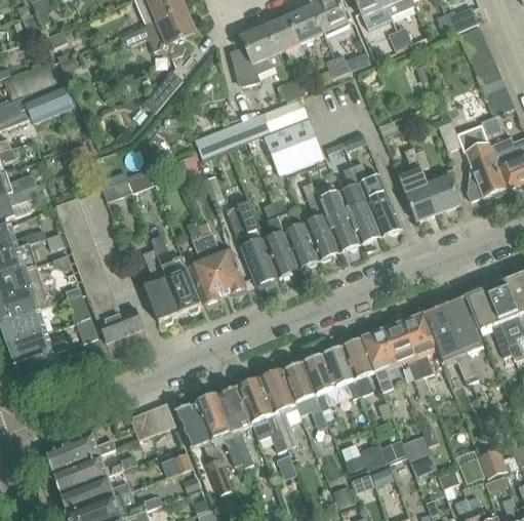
[(135,0),(147,25),(185,8),(182,0),(135,0)]
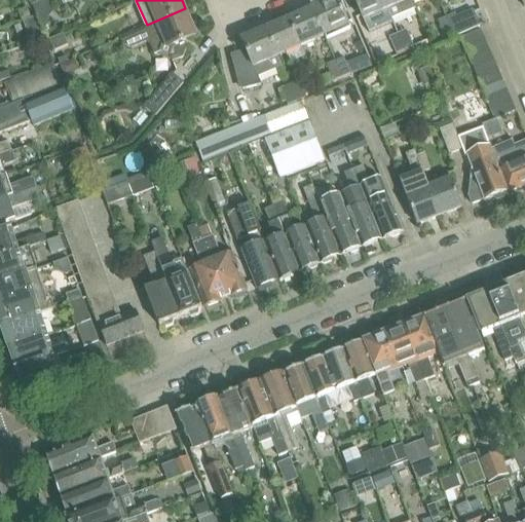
[(326,0),(312,6),(324,34),(348,23),(338,0),(326,0)]
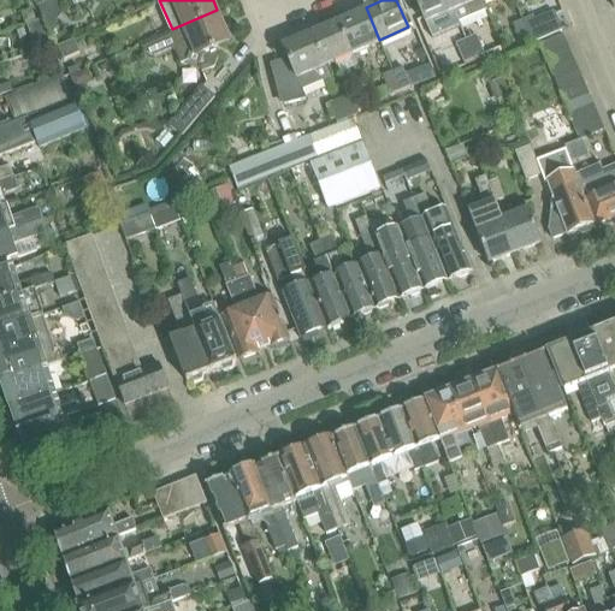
[(417,0),(426,19),(443,12),(448,24),(459,19),(450,0),(417,0)]
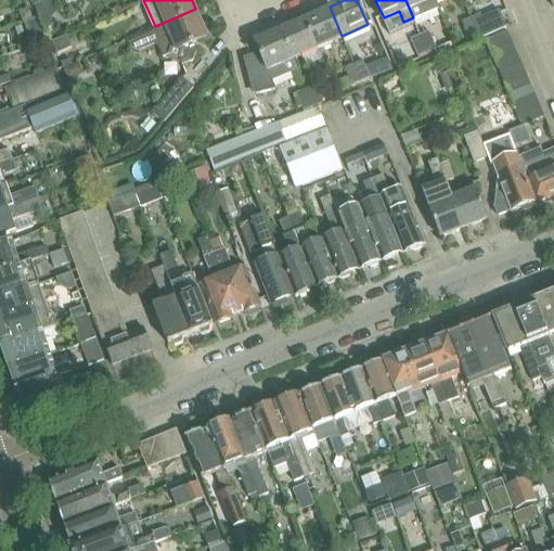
[(406,0),(413,17),(438,5),(436,0),(406,0)]
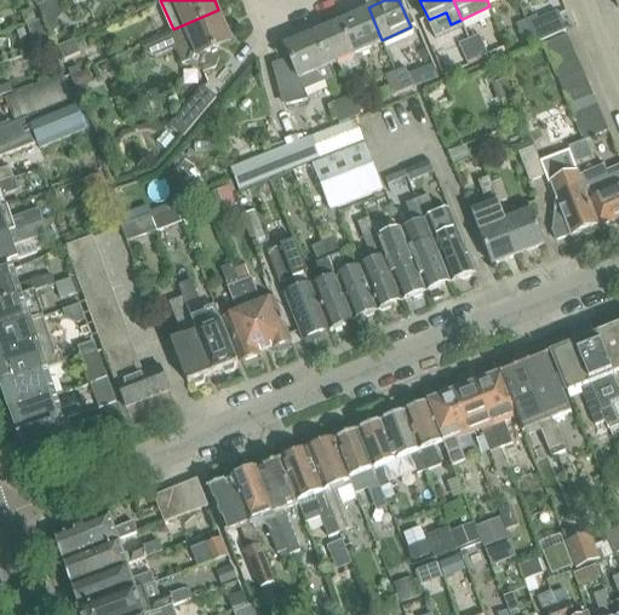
[(18,13),(24,28),(45,21),(39,5),(18,13)]
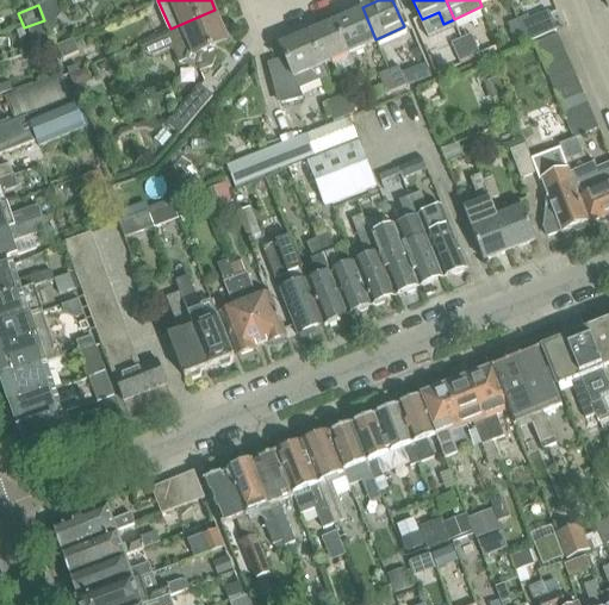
[(335,19),(348,51),(376,39),(362,7),(335,19)]
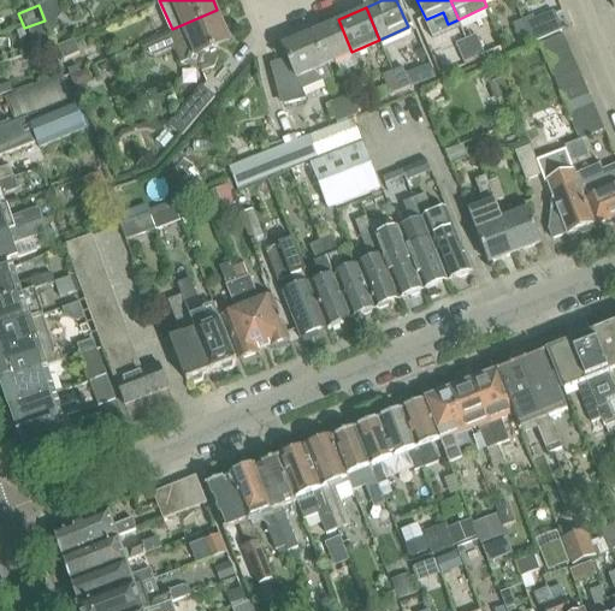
[(524,16),(531,35),(534,42),(562,30),(553,7),(534,16),(532,12),(524,16)]
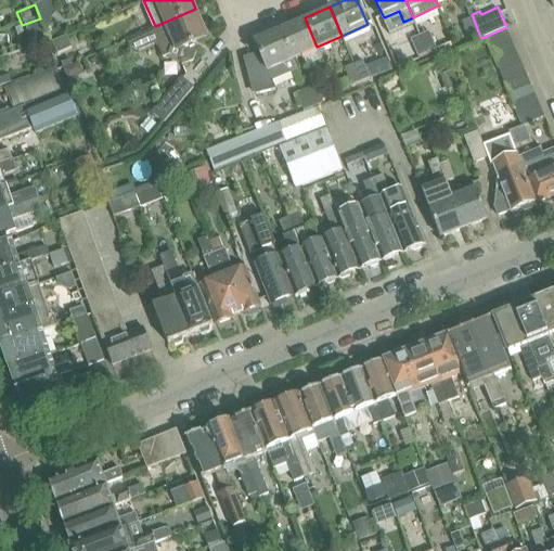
[(201,21),(195,9),(155,26),(127,38),(130,43),(139,48),(153,41),(155,37),(159,39),(158,45),(163,54),(169,52),(179,56),(181,62),(192,58),(196,49),(193,41),(207,35),(206,33),(207,29),(205,22),(201,21)]
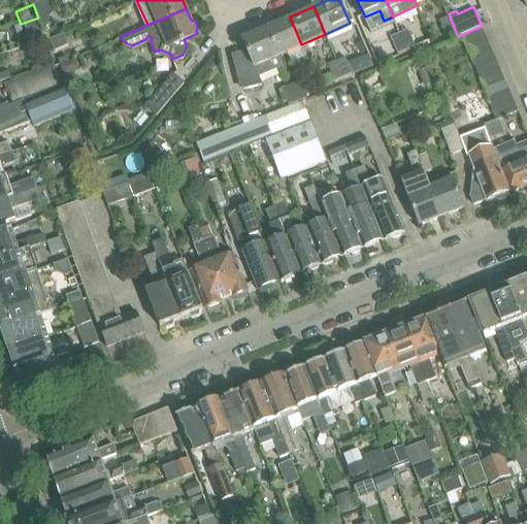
[(455,30),(449,13),(439,18),(447,34),(455,30)]
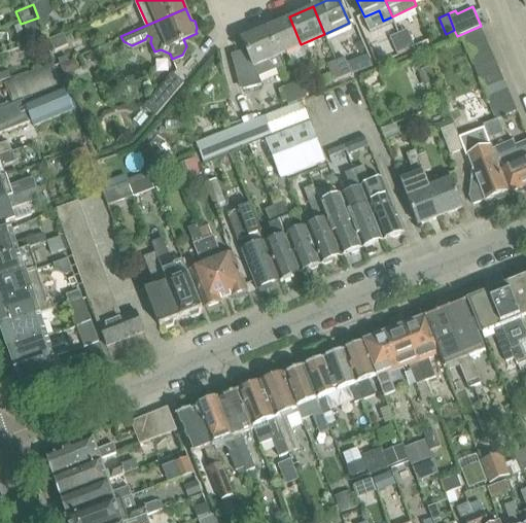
[(289,16),(266,27),(278,55),(301,44),(289,16)]
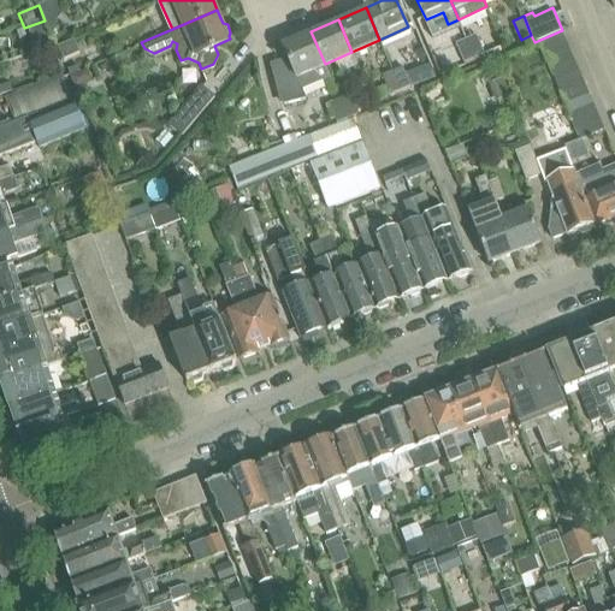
[(466,35),(474,54),(484,51),(475,30),(466,35)]
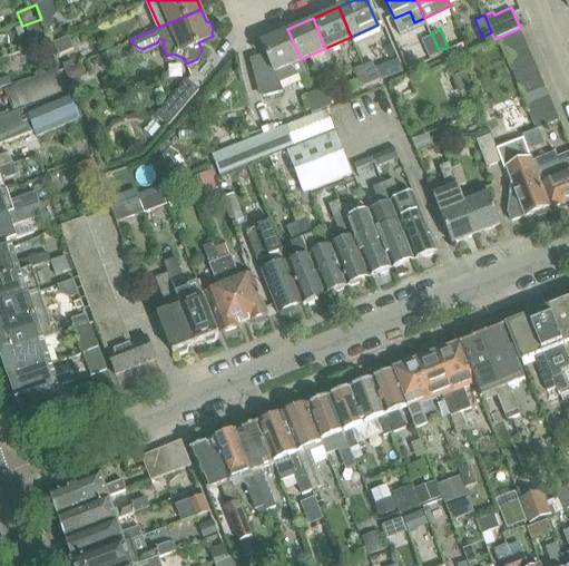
[(287,29),(261,40),(278,80),(304,69),(300,59),(301,59),(287,29)]
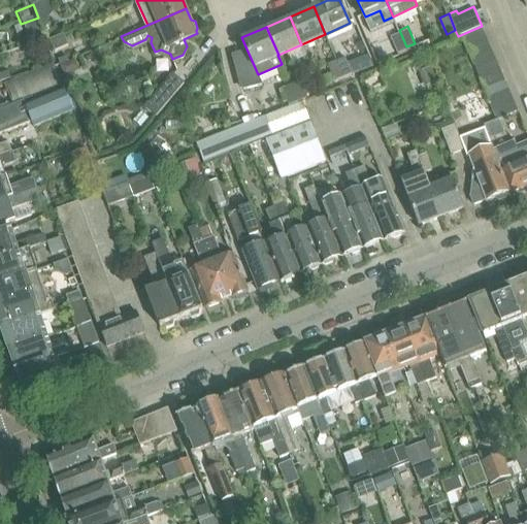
[(481,27),(461,35),(465,45),(486,37),(481,27)]
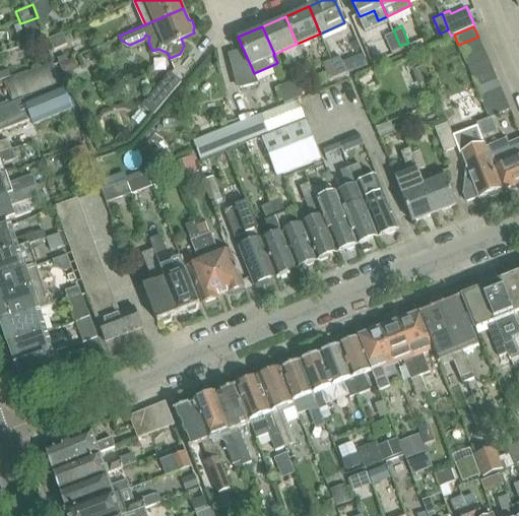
[(400,46),(393,29),(385,34),(391,50),(400,46)]
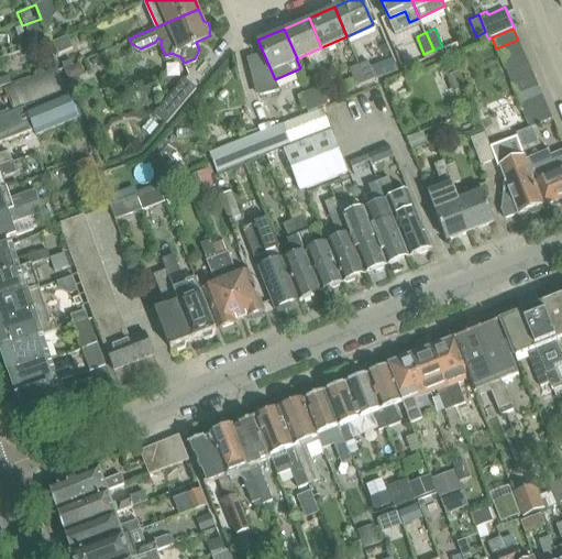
[(67,33),(52,40),(57,52),(72,45),(67,33)]
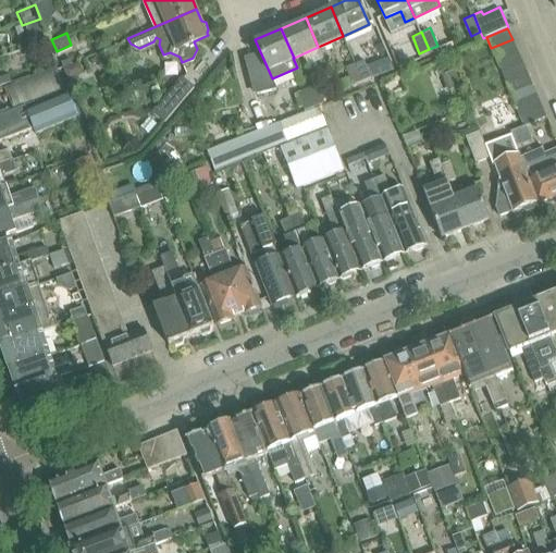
[(491,48),(496,59),(517,50),(513,39),(491,48)]
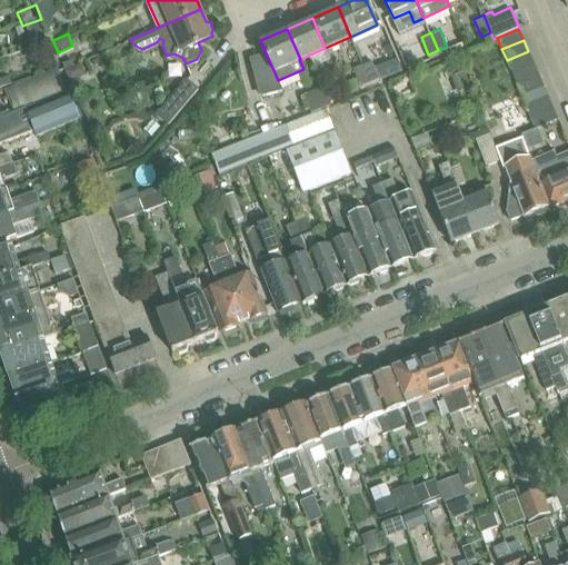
[(378,62),(404,55),(400,43),(375,51),(378,62)]
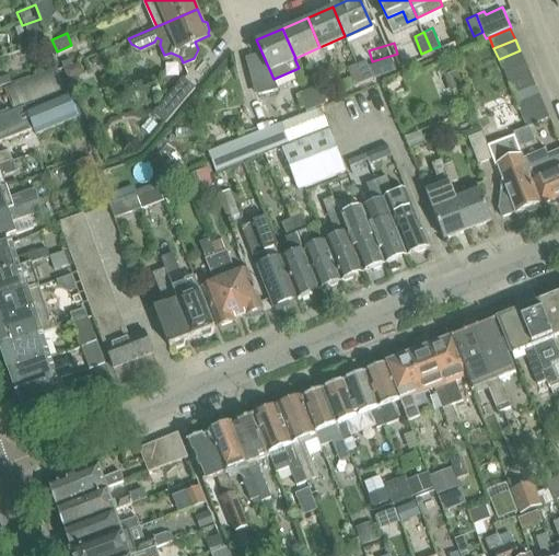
[(525,61),(520,50),(499,59),(503,70),(525,61)]
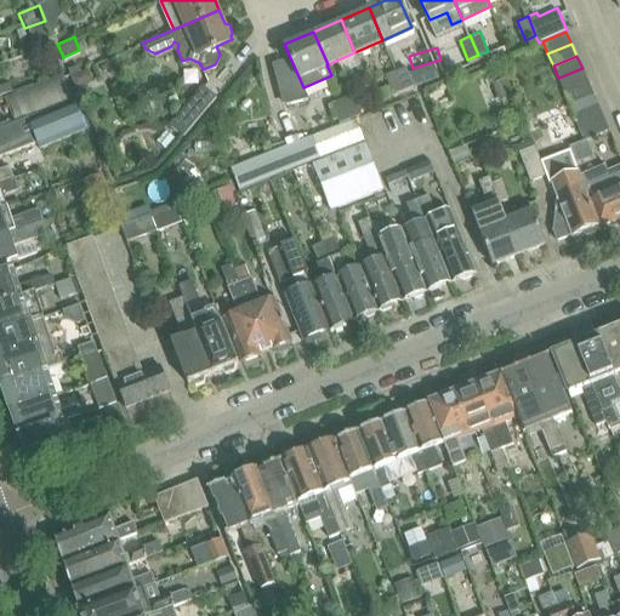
[(396,68),(404,87),(414,83),(405,63),(396,68)]
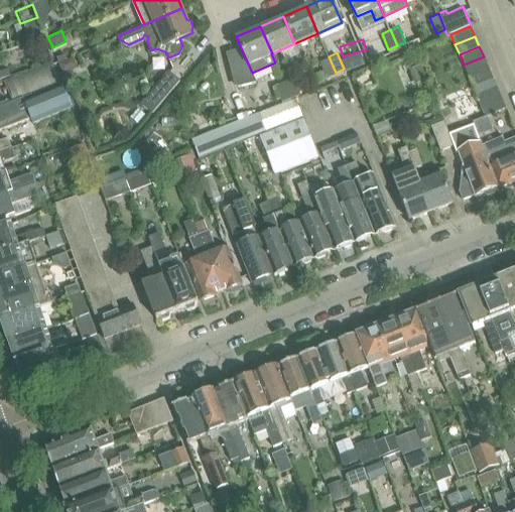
[(73,56),(59,61),(63,72),(77,66),(73,56)]
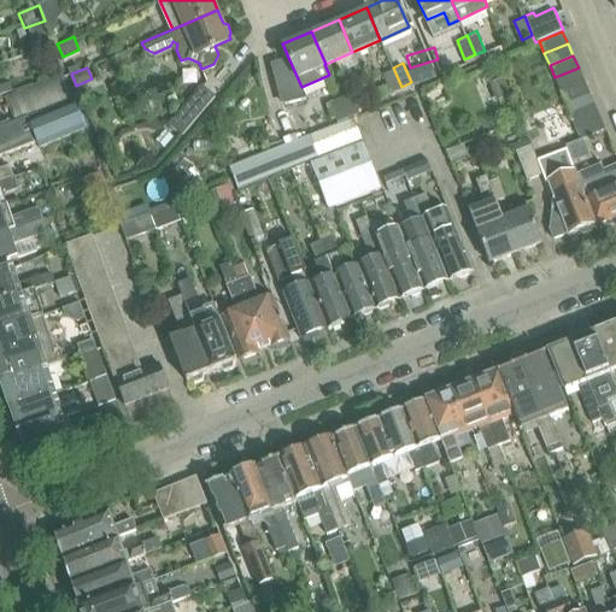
[(402,87),(393,68),(383,71),(391,90),(402,87)]
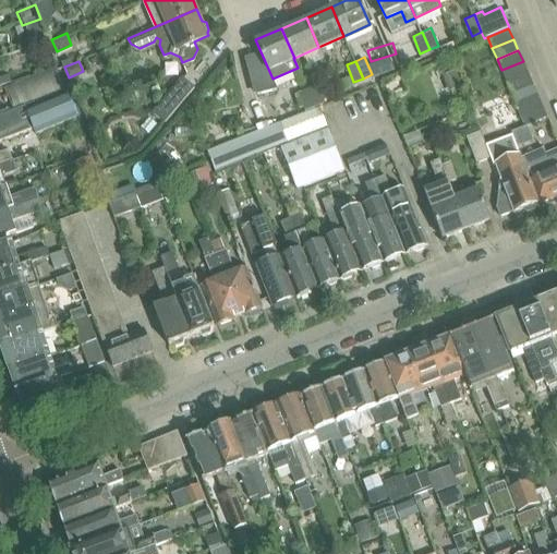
[(501,70),(506,81),(528,71),(523,61),(501,70)]
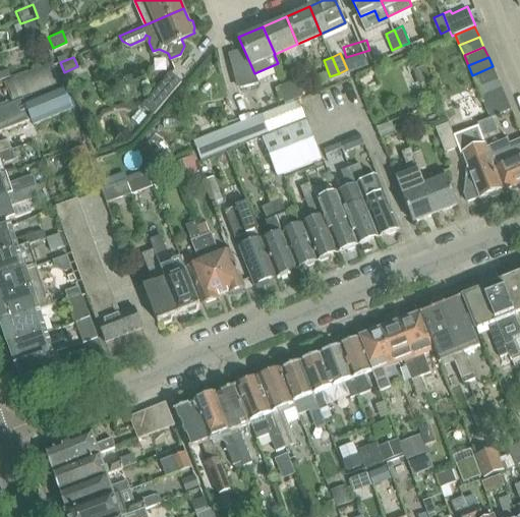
[(12,102),(60,81),(52,62),(4,81),(12,102)]
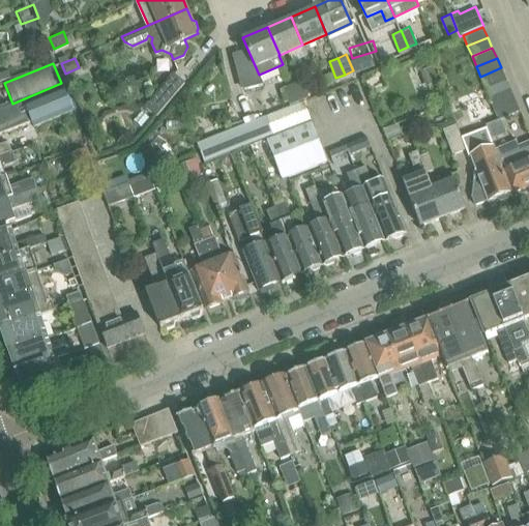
[(505,78),(501,67),(480,77),(486,87),(505,78)]
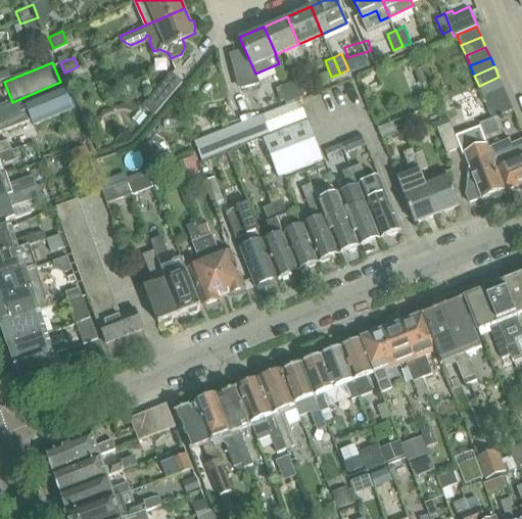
[(8,67),(0,69),(0,78),(10,75),(8,67)]
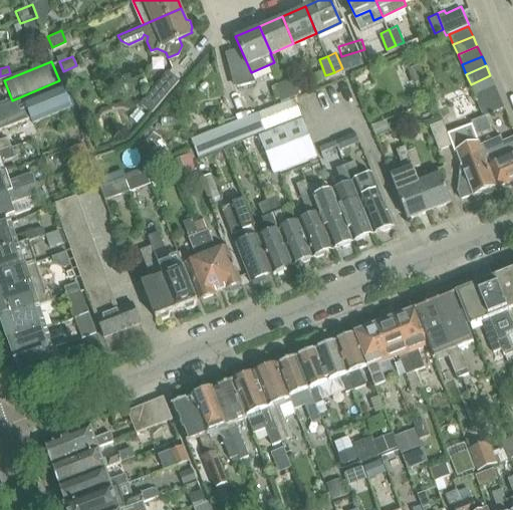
[(179,78),(169,69),(142,101),(152,109),(179,78)]
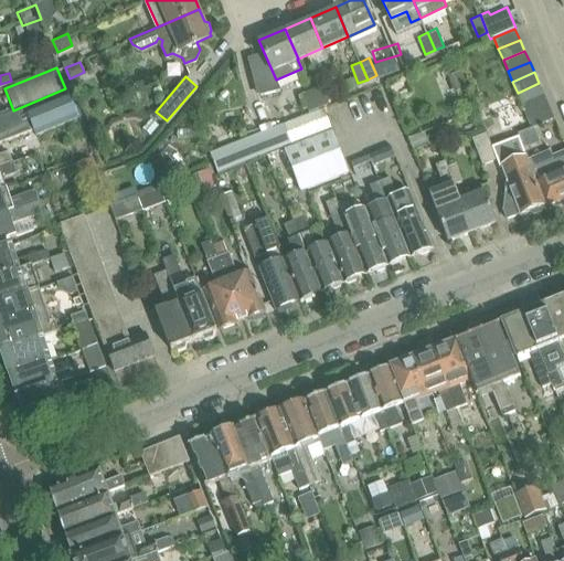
[(544,94),(539,83),(518,93),(522,104),(544,94)]
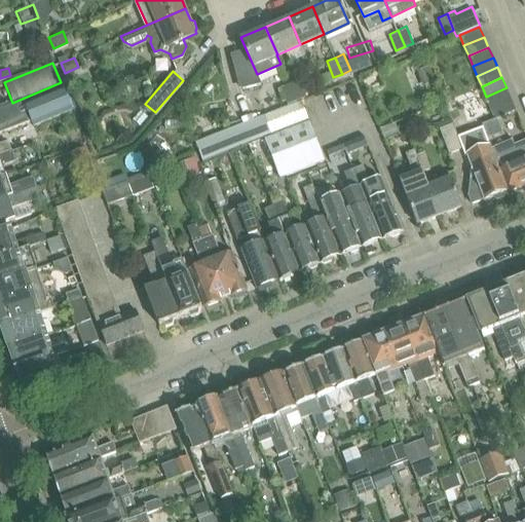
[(290,81),(296,98),(305,95),(298,78),(290,81)]
